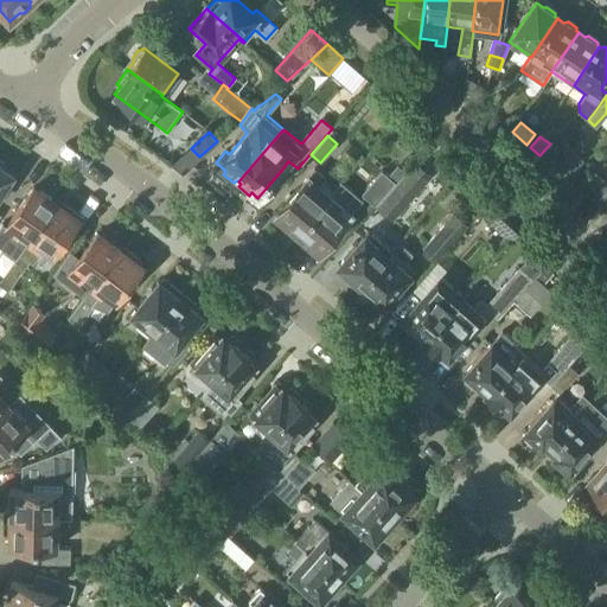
[(554,151),(545,161),(547,163),(554,168),(566,179),(574,170),(563,160),(572,151),(570,149),(562,142),(554,151)]
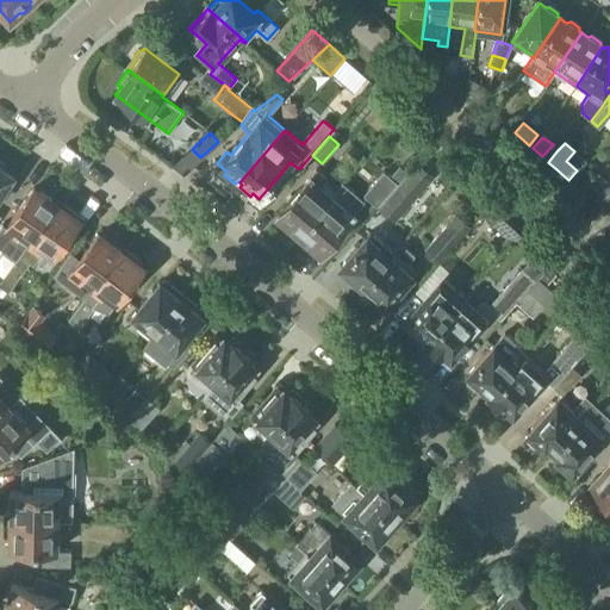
[(0,193),(13,174),(4,168),(4,165),(0,161),(0,193)]
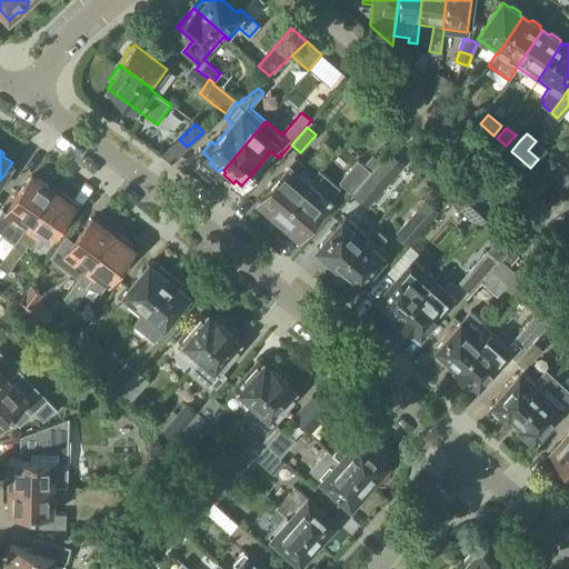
[(367,205),(402,163),(390,152),(355,193),(367,205)]
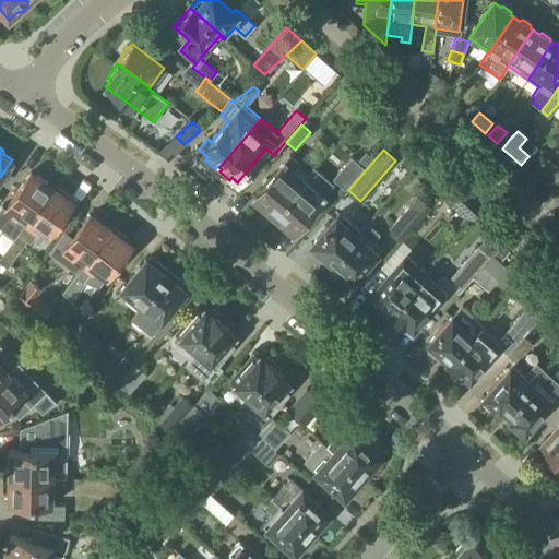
[(274,213),(299,183),(307,176),(296,167),(299,164),(289,155),(284,162),(254,197),(274,213)]
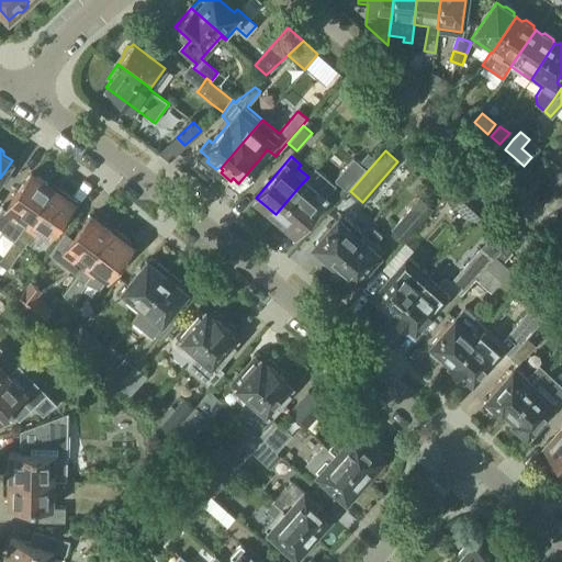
[(353,157),(335,179),(347,190),(366,168),(353,157)]
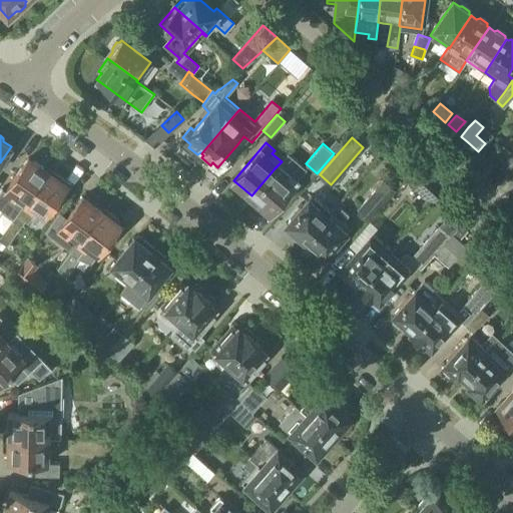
[(496,166),(498,168),(500,169),(503,172),(512,160),(512,154),(509,151),(496,166)]
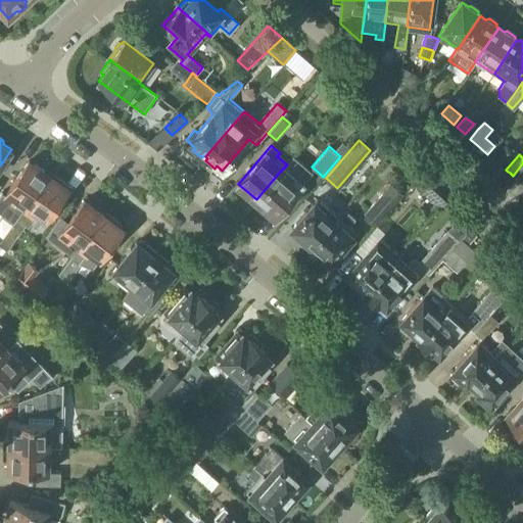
[(256,199),(276,216),(312,173),(293,157),(287,164),(280,172),(256,199)]
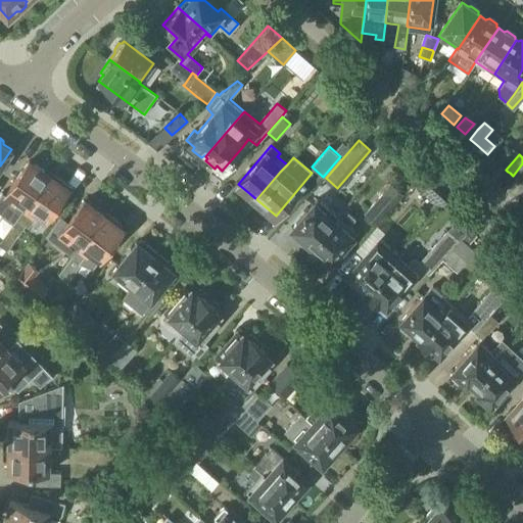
[(27,206),(38,190),(37,189),(47,174),(29,160),(4,195),(1,193),(0,194),(0,212),(14,223),(27,206)]
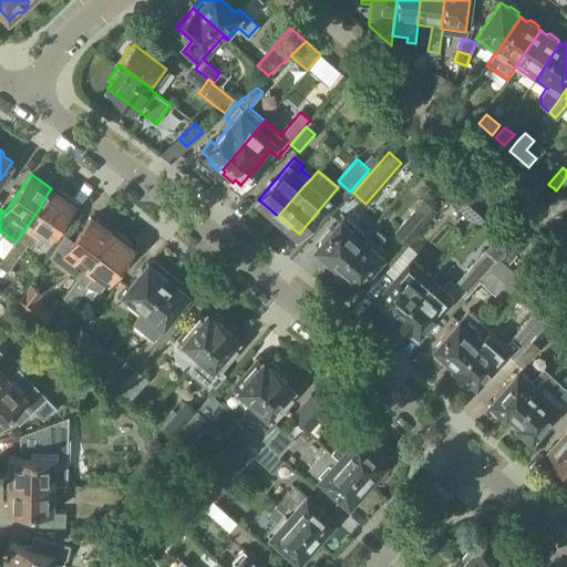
[(449,198),(476,224),(492,208),(465,182),(449,198)]
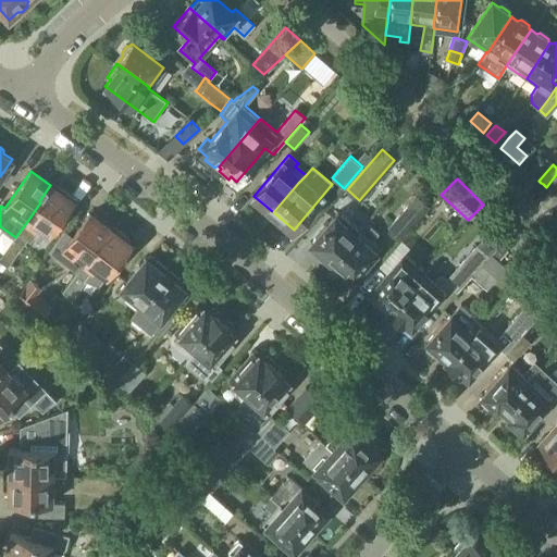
[(15,237),(0,257),(0,261),(7,267),(27,239),(31,242),(40,227),(48,233),(49,232),(54,235),(74,208),(69,205),(72,200),(69,198),(70,196),(60,188),(58,190),(50,185),(39,201),(40,202),(28,220),(15,237)]
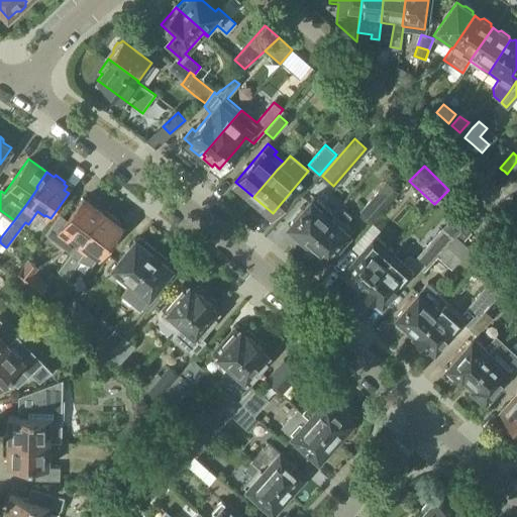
[(387,181),(359,211),(373,222),(399,192),(387,181)]
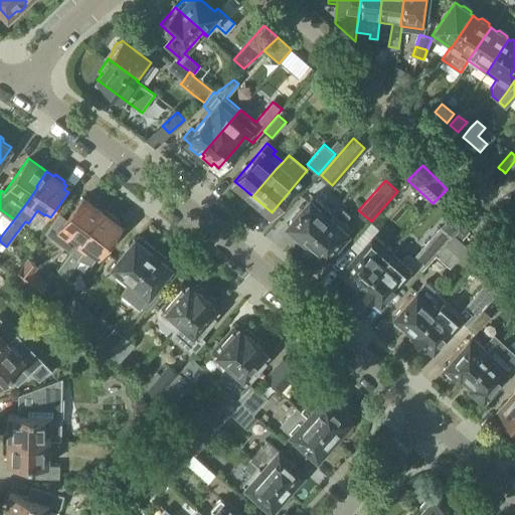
[(313,195),(287,225),(288,230),(294,236),(300,236),(306,241),(332,212),(313,195)]
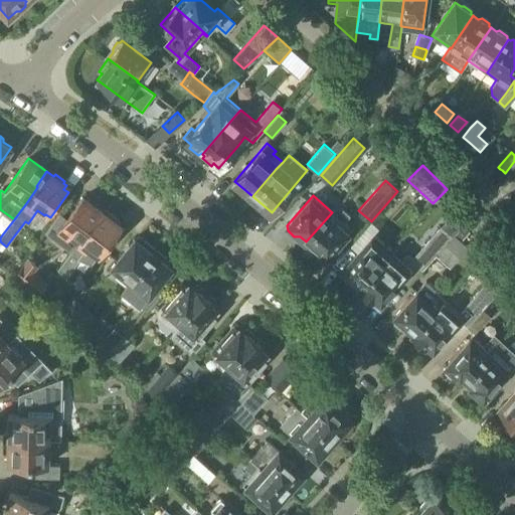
[(70,233),(79,239),(91,224),(90,223),(100,210),(82,198),(57,231),(66,238),(70,232),(70,233)]
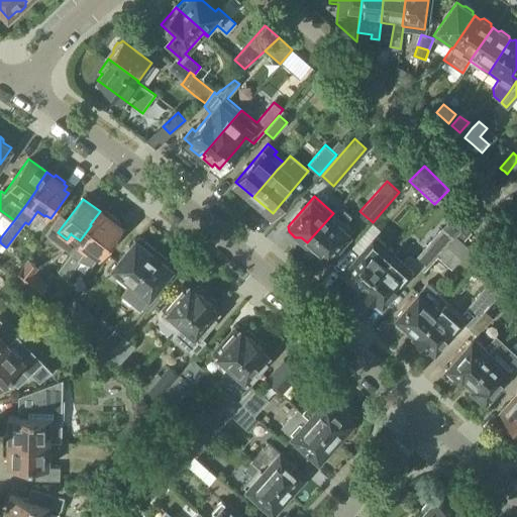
[(314,253),(318,252),(326,260),(352,229),(344,223),(350,215),(339,205),(333,213),(307,242),(308,243),(308,248),(314,253)]
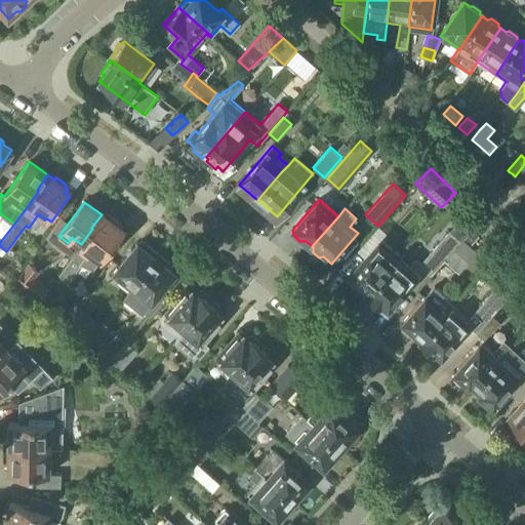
[(81,244),(78,249),(58,275),(68,281),(80,265),(92,269),(101,258),(122,230),(119,227),(121,225),(111,217),(110,220),(102,214),(91,228),(92,229),(81,244)]
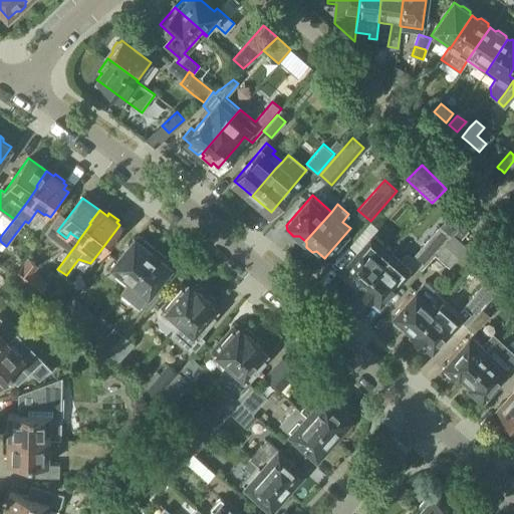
[(381,261),(358,288),(358,293),(364,299),(369,298),(377,304),(411,266),(412,267),(414,264),(421,270),(435,255),(437,252),(451,237),(458,229),(461,226),(448,216),(412,257),(408,253),(400,263),(395,258),(389,253),(381,261)]
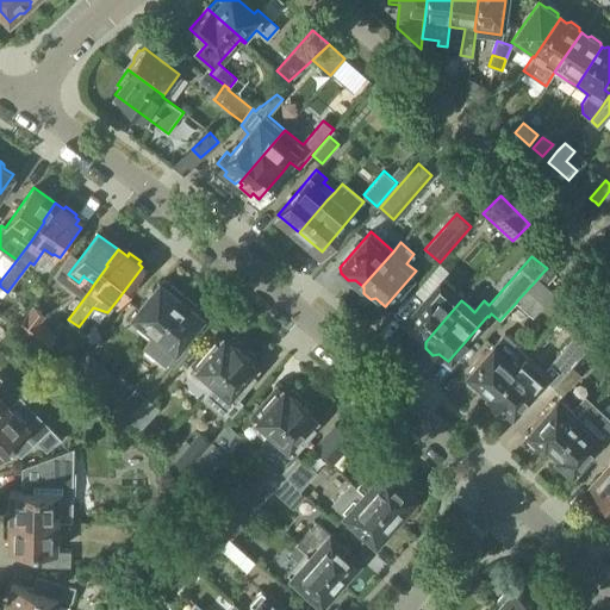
[(547,268),(543,272),(535,281),(518,299),(516,303),(533,317),(554,293),(546,286),(556,274),(548,268),(547,268)]
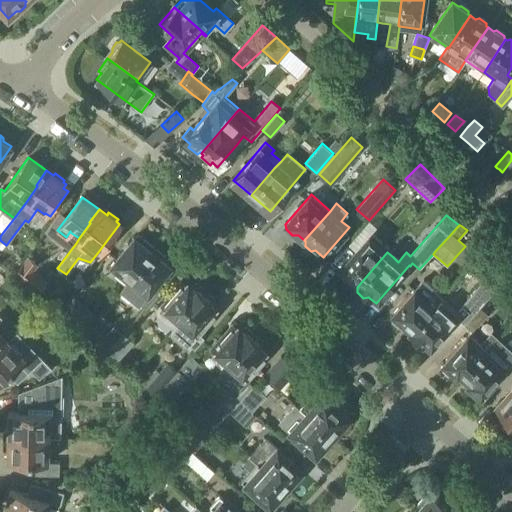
[(349,280),(357,287),(380,260),(387,252),(390,249),(371,232),(338,270),(340,272),(339,276),(345,281),(349,280)]
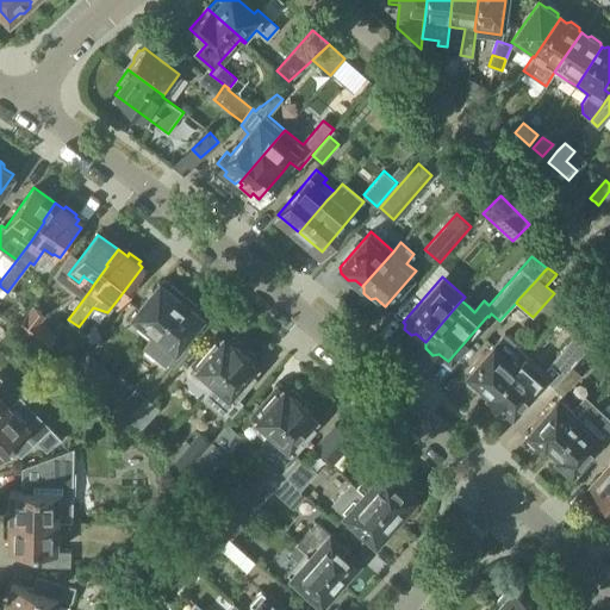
[(154,332),(174,309),(180,303),(185,296),(172,285),(165,279),(161,284),(160,282),(129,321),(137,327),(141,322),(154,332)]
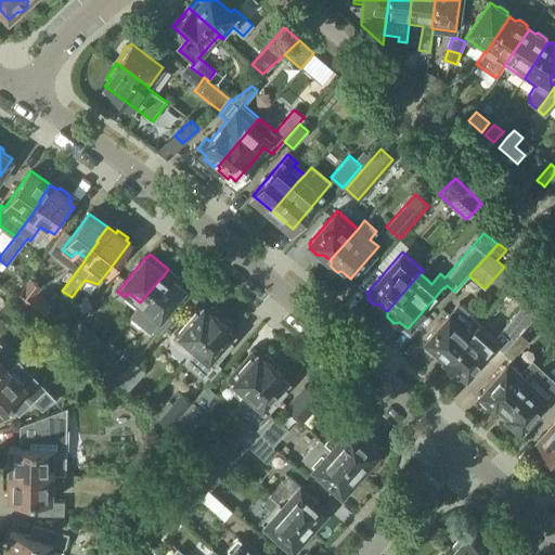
[(178,311),(171,305),(184,288),(182,286),(185,283),(168,269),(164,275),(158,281),(140,302),(129,315),(151,333),(153,330),(157,334),(178,311)]
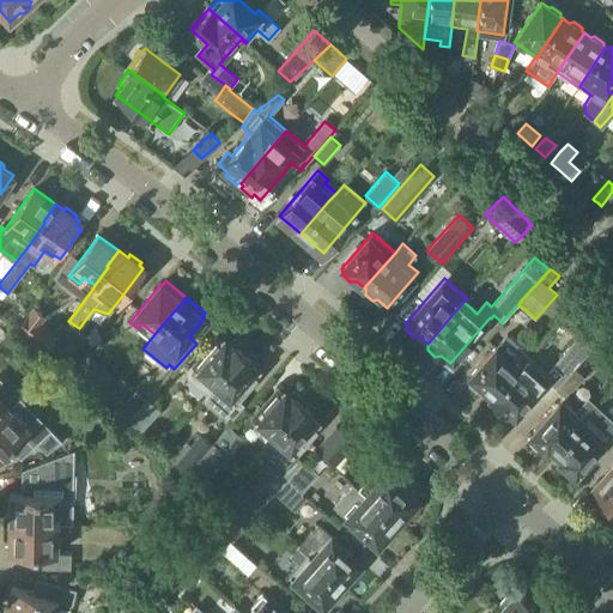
[(44,352),(58,335),(41,323),(46,316),(32,307),(16,329),(44,352)]
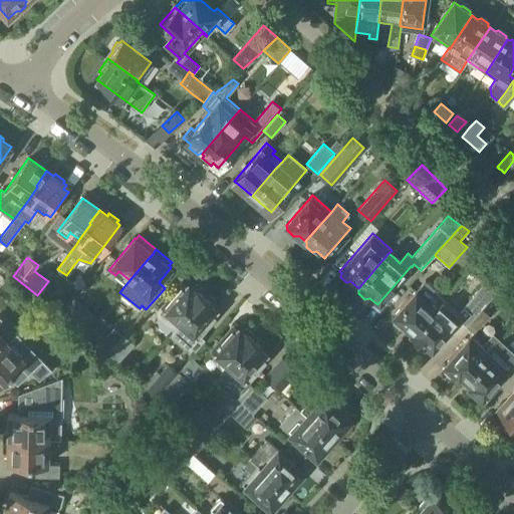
[(157,316),(173,330),(180,322),(204,294),(203,289),(198,284),(192,285),(191,286),(185,281),(162,306),(161,305),(157,309),(157,316)]
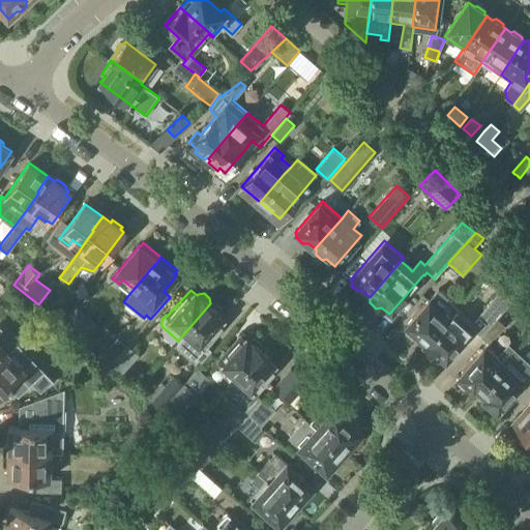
[(404,328),(405,329),(405,333),(411,340),(416,339),(423,345),(458,307),(438,290),(404,328)]
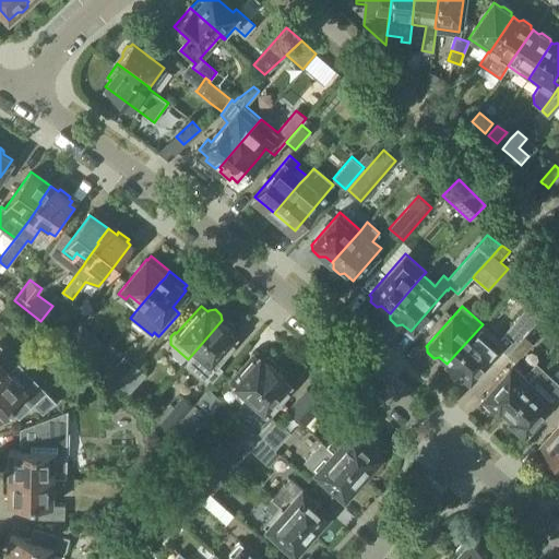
[(483,324),(447,364),(447,365),(447,369),(453,376),(459,376),(467,382),(499,346),(508,354),(515,345),(523,336),(540,317),(528,306),(503,334),(507,337),(502,342),(483,324)]
